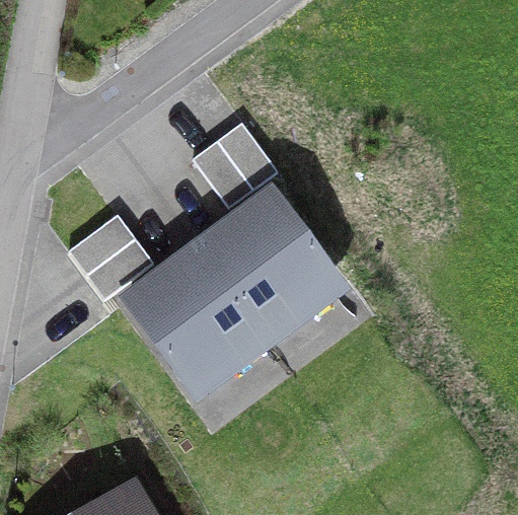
[(278,170),(242,122),(194,157),(229,207),(278,170)]
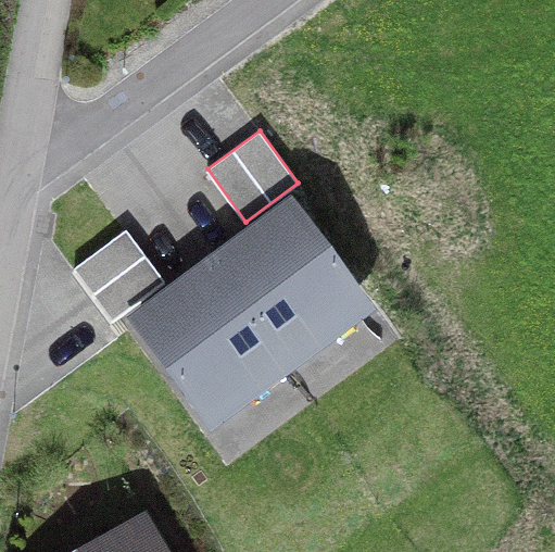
[(358,303),(289,210),(214,264),(290,366),(323,342),(316,335),(358,303)]
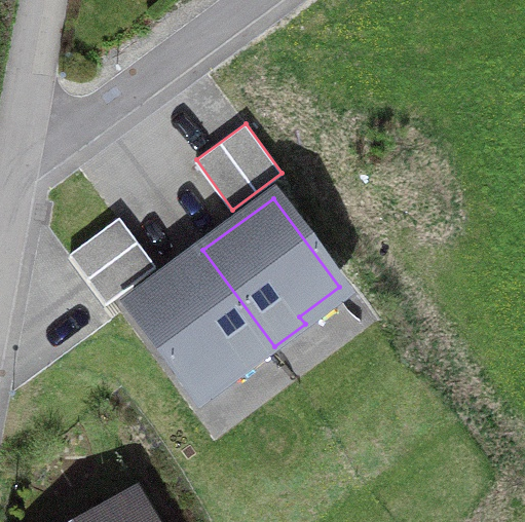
[(155,265),(119,216),(70,253),(106,302),(155,265)]
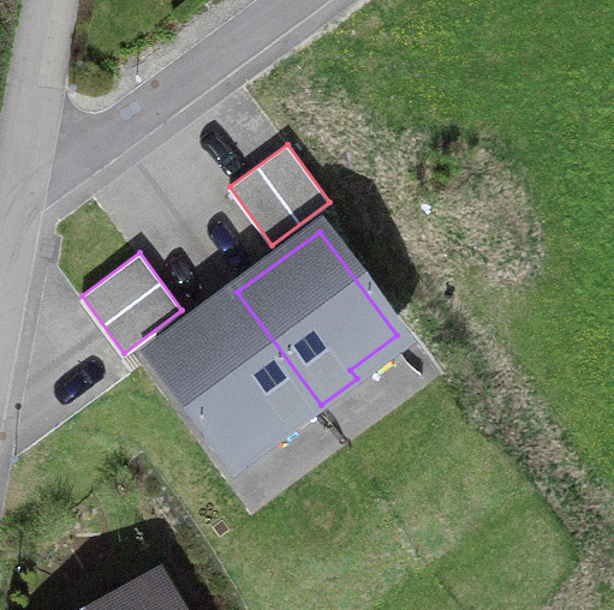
[(279,423),(285,431),(321,405),(237,292),(155,353),(231,458),(279,423)]
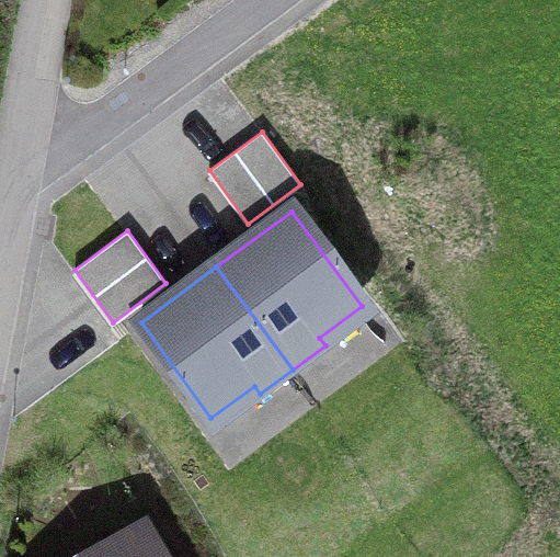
[(153,556),(145,540),(113,556),(153,556)]
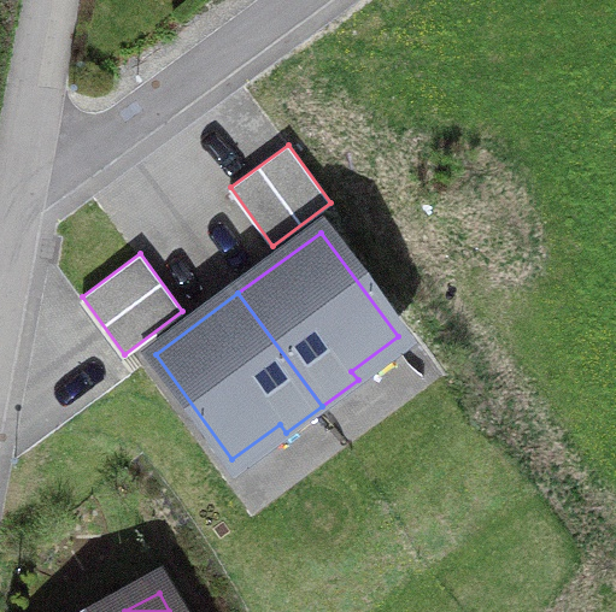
All buildings are outlined.
